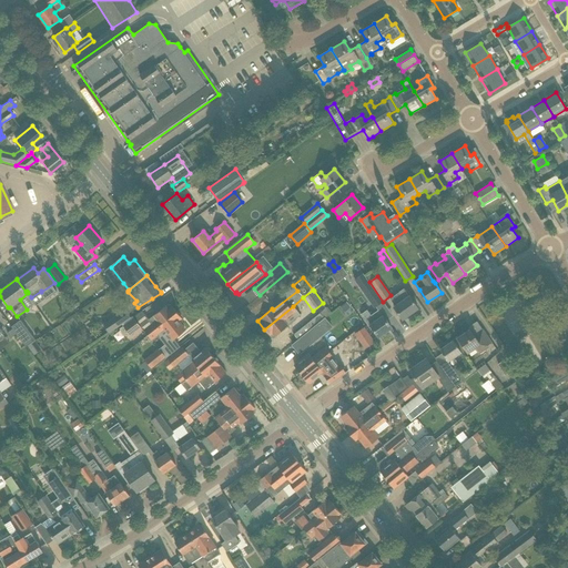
[(395,306),(394,307),(403,320),(418,308),(409,296),(404,290),(397,293),(391,298),(395,306)]
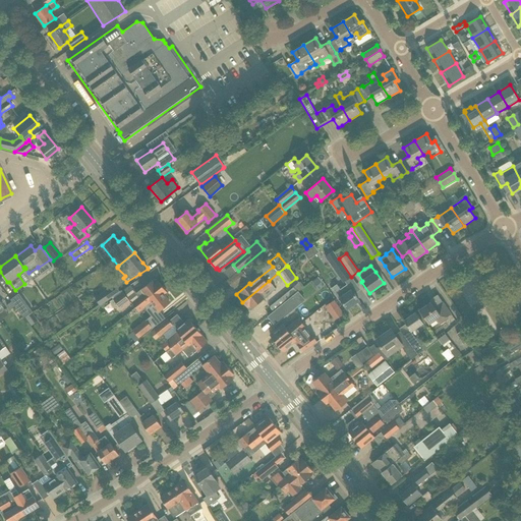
[(339,272),(346,283),(352,279),(345,268),(339,272)]
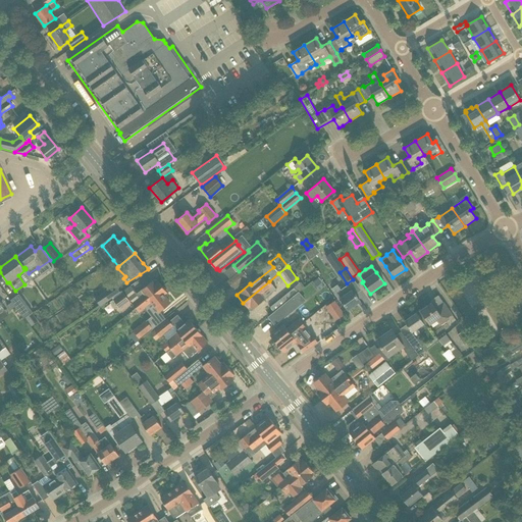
[(128,300),(136,308),(162,286),(157,280),(153,280),(128,300)]
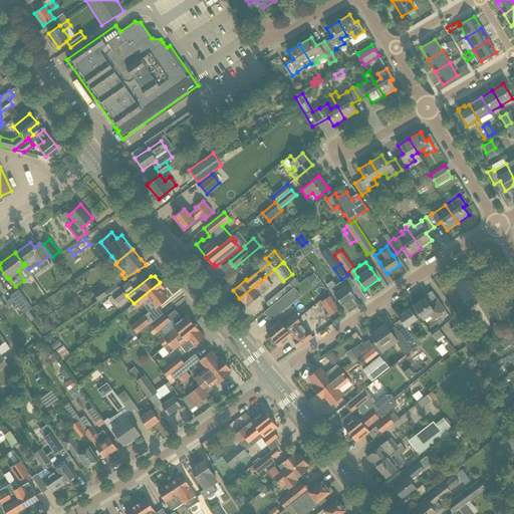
[(265,277),(239,298),(246,306),(260,295),(259,295),(270,286),(267,282),(269,281),(265,277)]
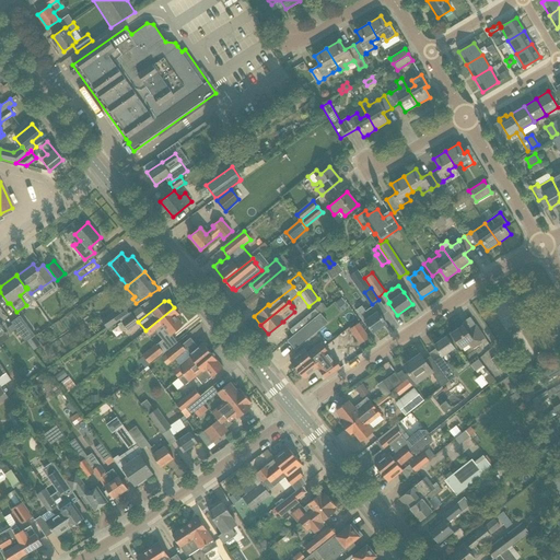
[(377,312),(373,304),(366,308),(362,304),(357,307),(361,313),(360,314),(373,333),(386,323),(377,312)]
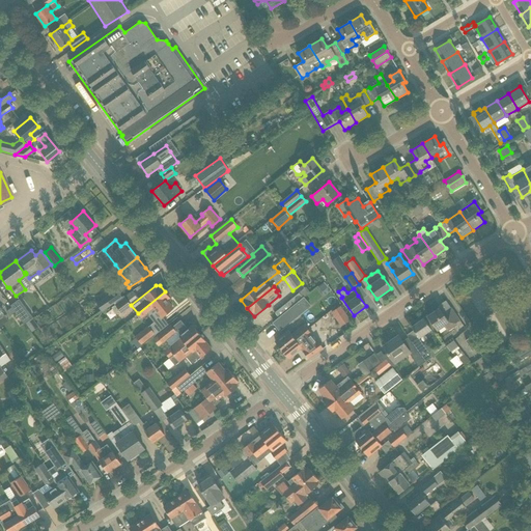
[(165,291),(138,313),(142,318),(155,308),(158,312),(162,317),(172,308),(168,303),(169,302),(170,298),(165,291)]
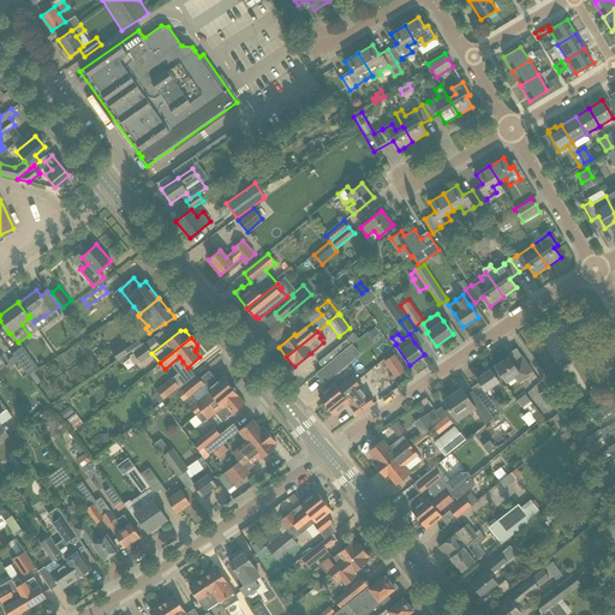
[(328,354),(318,362),(323,368),(345,350),(351,345),(346,340),(333,351),(328,354)]
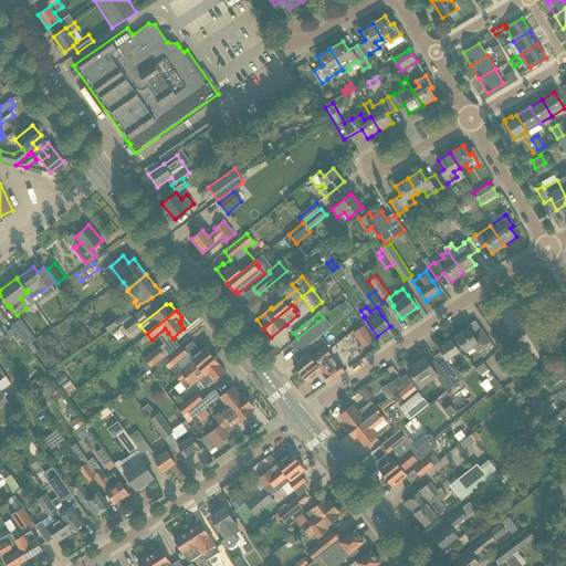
[(104,325),(108,332),(124,322),(119,315),(104,325)]
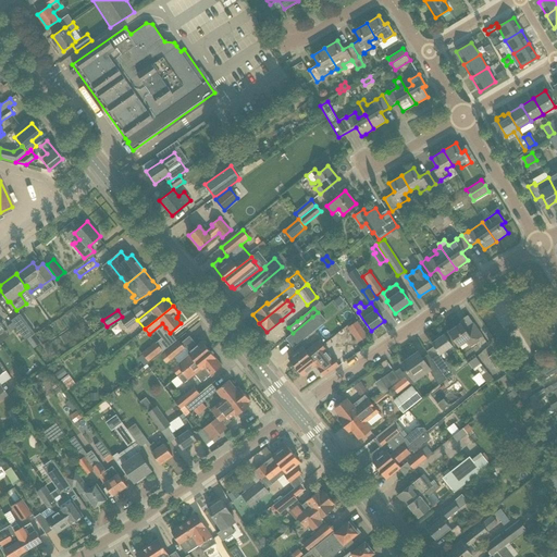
[(121,319),(127,329),(138,321),(132,312),(121,319)]
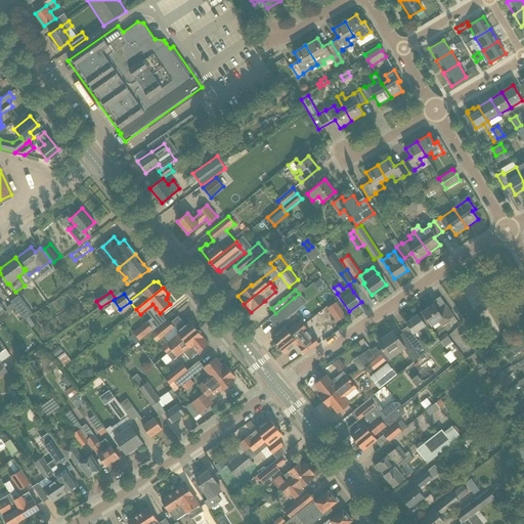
[(15,308),(24,319),(33,313),(18,295),(10,302),(11,303),(12,305),(15,308)]
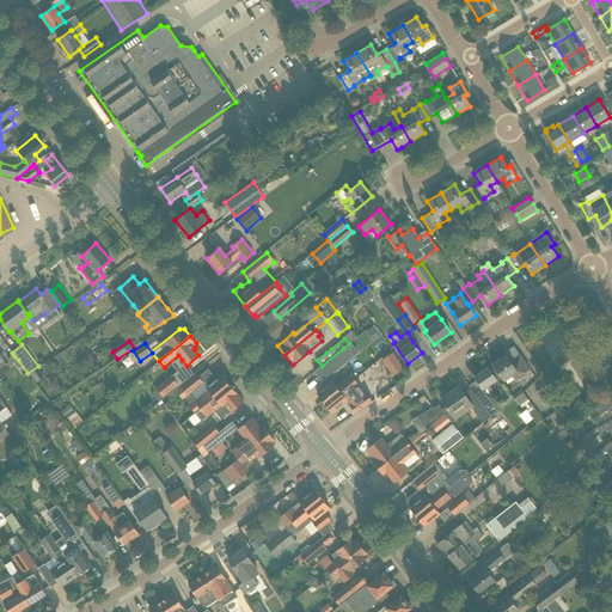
[(322,366),(313,372),(322,381),(352,357),(343,348),(322,366)]
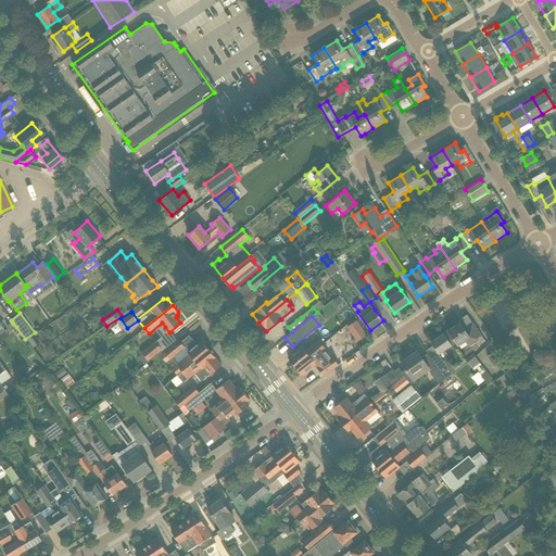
[(12,321),(7,326),(11,330),(16,327),(13,324),(12,321)]
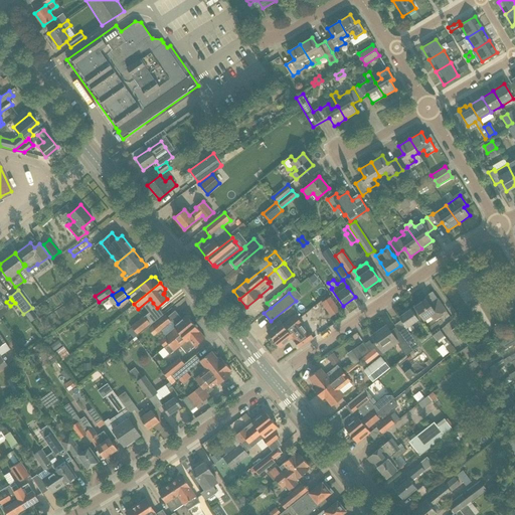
[(334,304),(329,298),(322,303),(327,309),(334,304)]
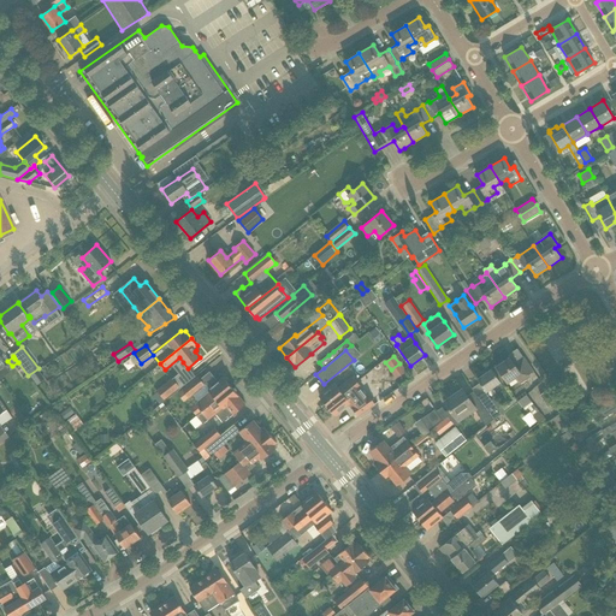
[(496,366),(503,377),(507,383),(515,377),(519,381),(533,372),(523,357),(514,363),(509,357),(496,366)]
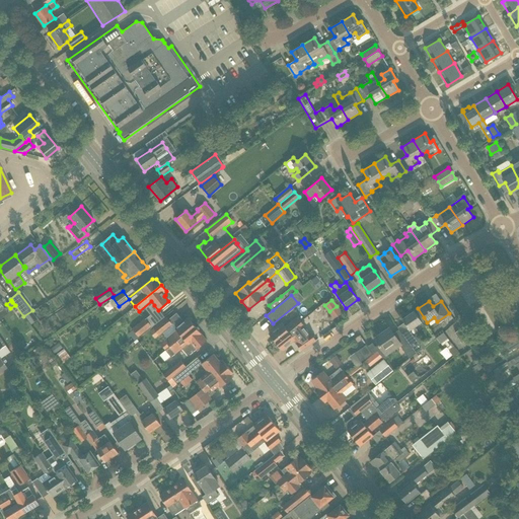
[(401,319),(408,327),(410,330),(416,326),(420,331),(426,327),(414,311),(401,319)]
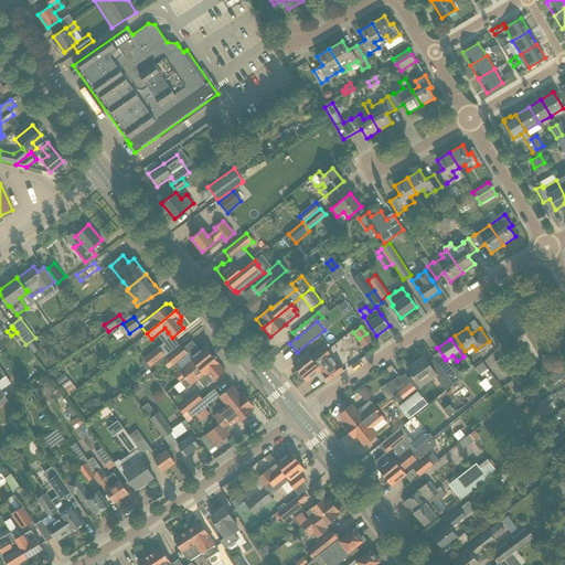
[(181,373),(184,377),(212,355),(205,347),(200,351),(192,341),(183,349),(181,347),(168,358),(173,364),(189,352),(192,356),(191,359),(192,360),(179,371),(181,373)]
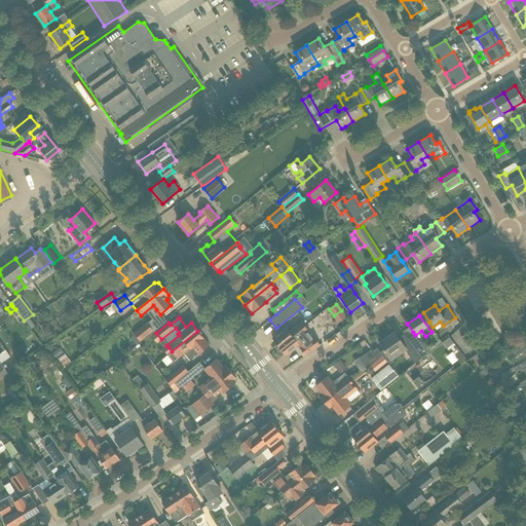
[(272,339),(278,346),(304,326),(301,322),(289,332),(286,328),(272,339)]
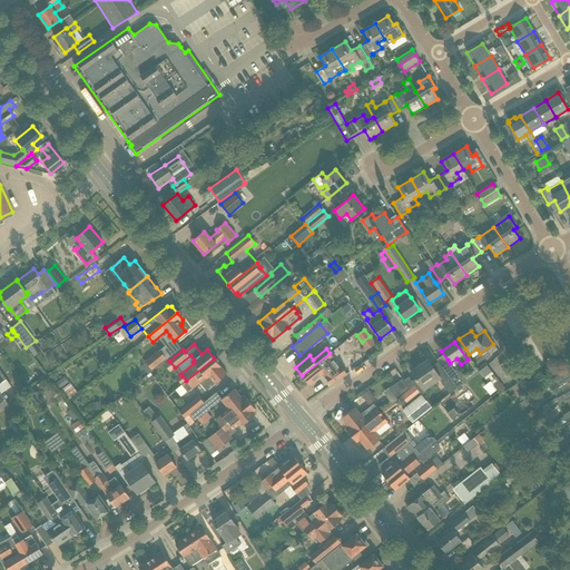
[(146,361),(151,370),(166,359),(159,350),(146,361)]
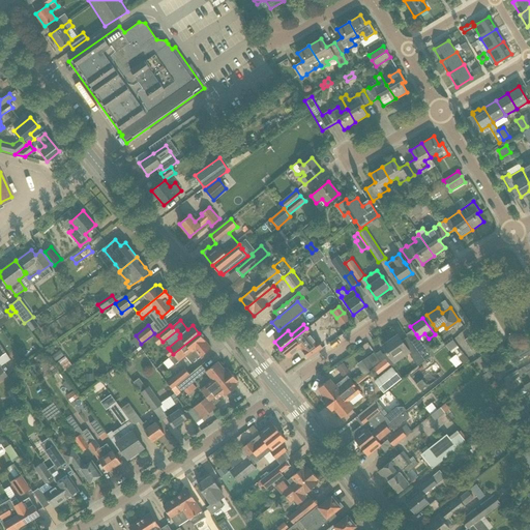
[(306,328),(281,349),(288,357),(300,347),(303,350),(302,351),(307,358),(323,348),(318,341),(316,342),(310,333),(311,333),(306,328)]
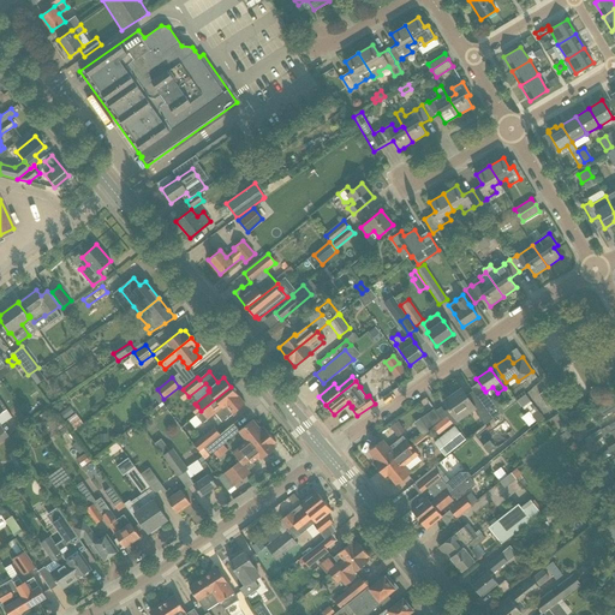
[(231,387),(201,411),(196,416),(203,423),(215,413),(222,422),(236,412),(245,404),(231,387)]
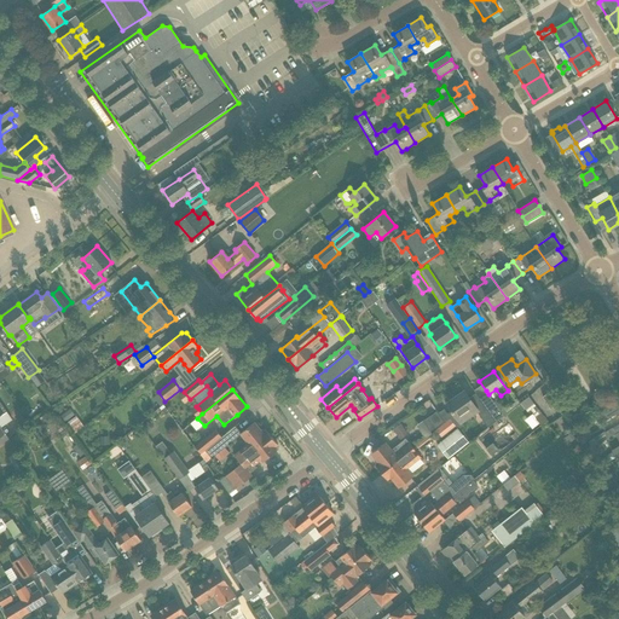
[(446,404),(453,414),(460,423),(478,410),(464,392),(446,404)]
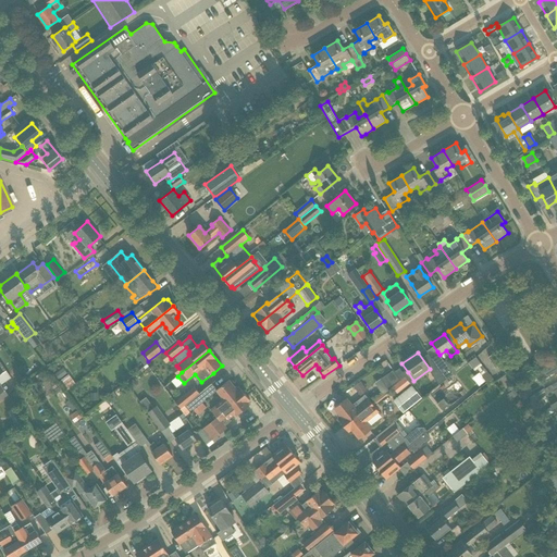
[(489,357),(495,368),(500,364),(493,354),(489,357)]
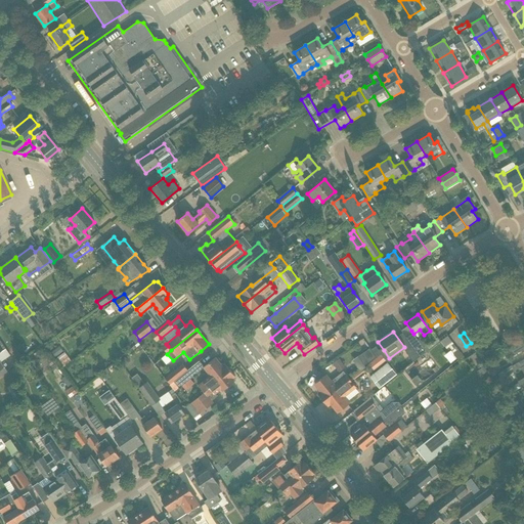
[(407,340),(411,346),(420,357),(427,352),(415,336),(407,340)]
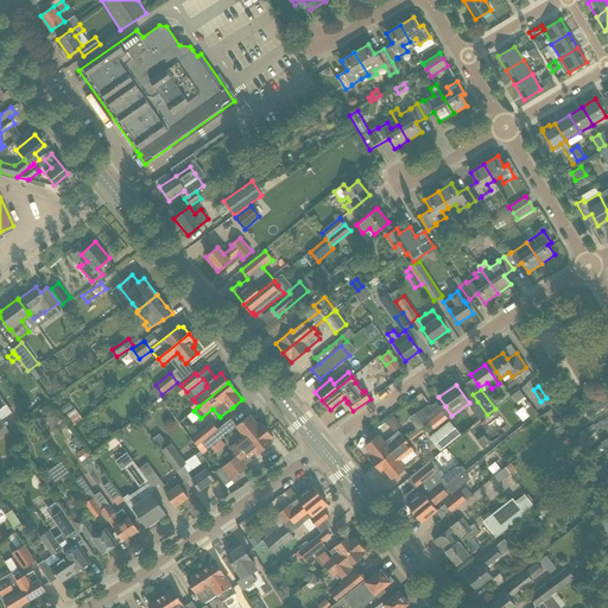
[(520,390),(513,396),(519,404),(526,398),(520,390)]
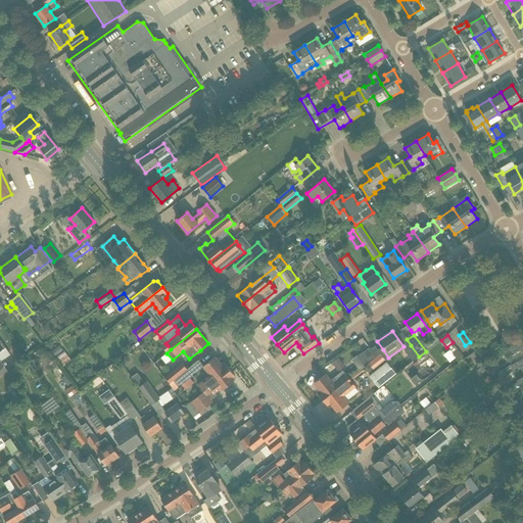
[(522,340),(503,353),(506,359),(520,350),(521,351),(522,350),(522,340)]
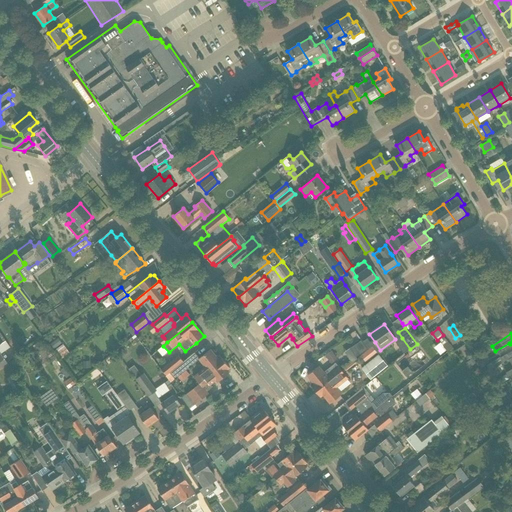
[(410,349),(402,338),(395,343),(403,353),(410,349)]
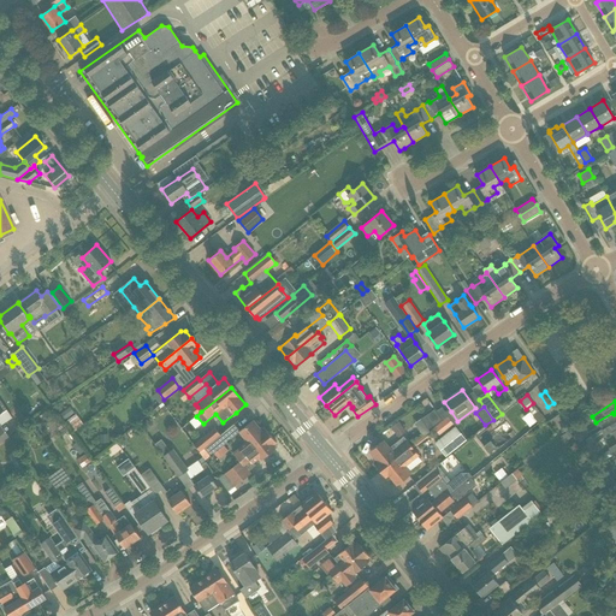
[(3,413),(0,414),(0,424),(1,425),(12,418),(7,410),(3,413)]
